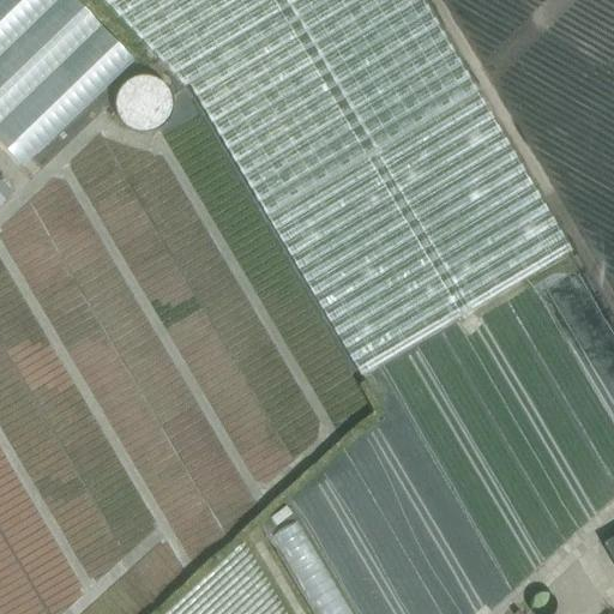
[(134,61),(74,0),(0,0),(0,145),(22,168),(134,61)]
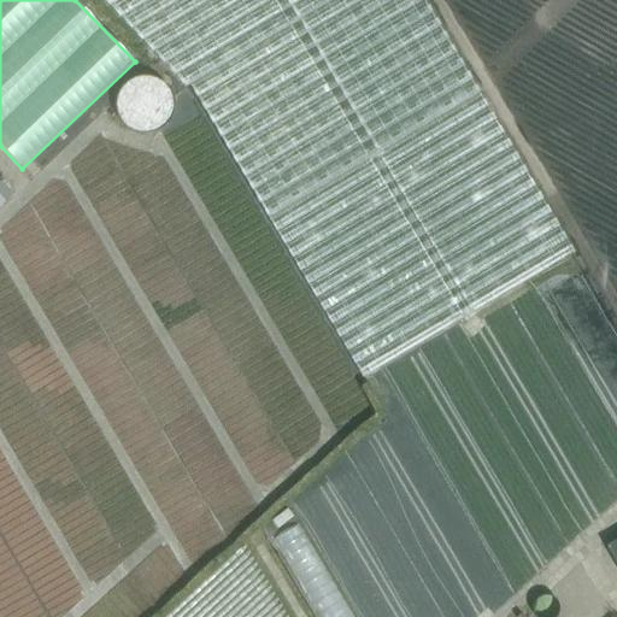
[(101,0),(184,88),(188,86),(362,377),(571,254),(422,0),(101,0)]
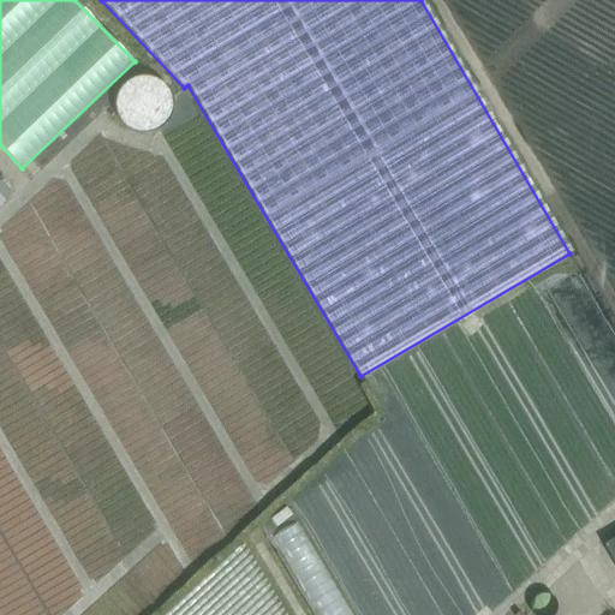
[(151,127),(166,112),(139,89),(126,105),(151,127)]
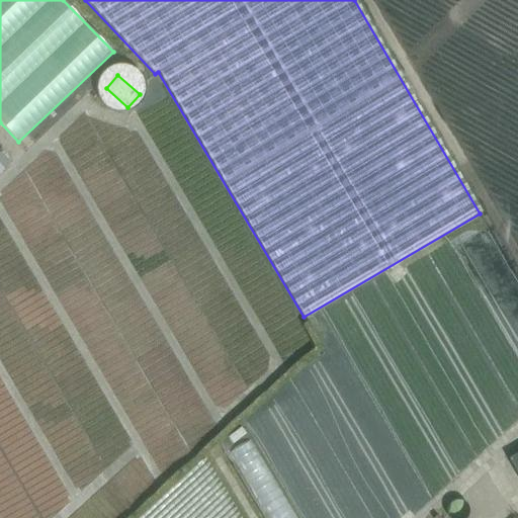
[(0,164),(0,187),(21,169),(9,156),(0,164)]
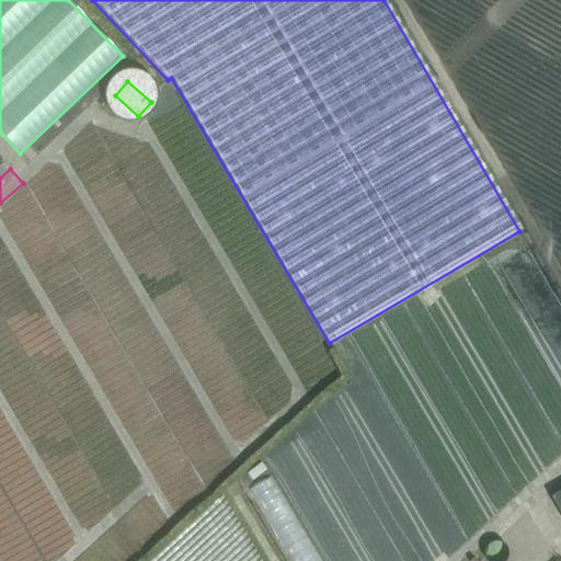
[(560,490),(550,496),(560,514),(560,490)]
